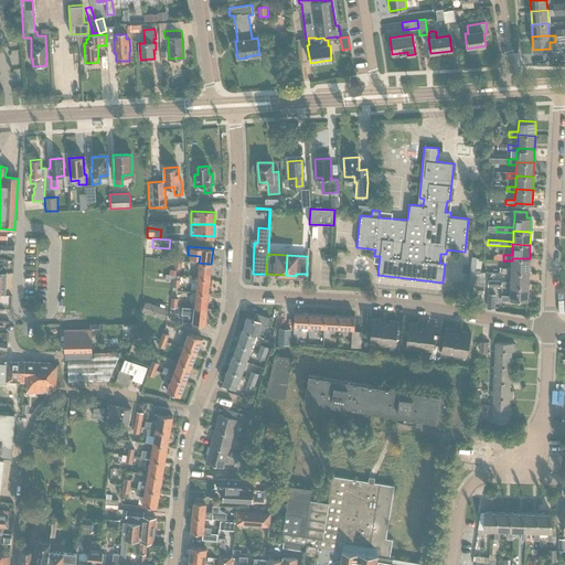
[(502,274),(511,274),(511,272),(529,273),(530,258),(512,258),(512,260),(511,268),(502,268),(502,274)]
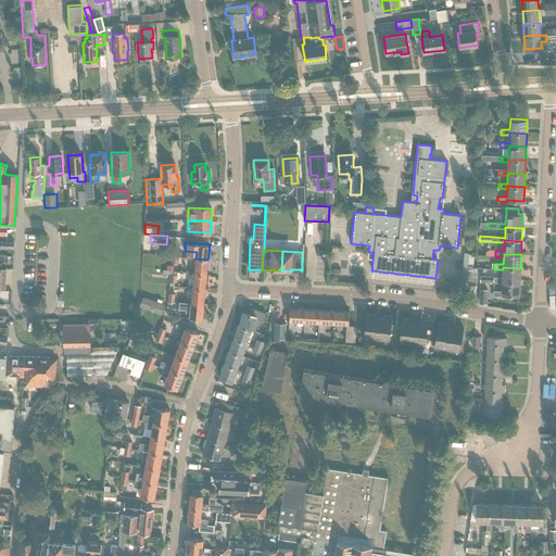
[(196,258),(194,273),(206,274),(207,260),(196,258)]
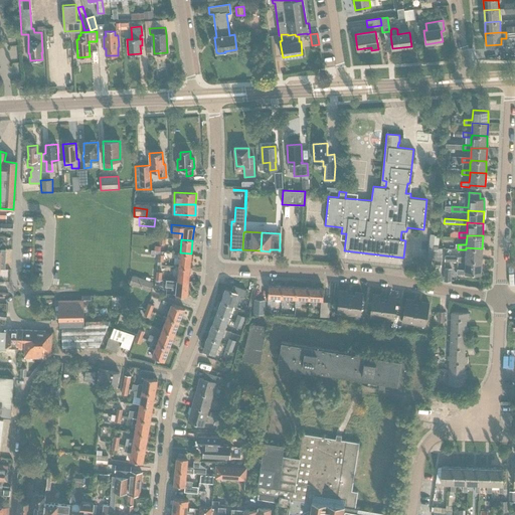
[(466,247),(466,249),(466,258),(445,255),(445,261),(457,262),(466,263),(466,260),(481,261),(482,248),(466,247)]
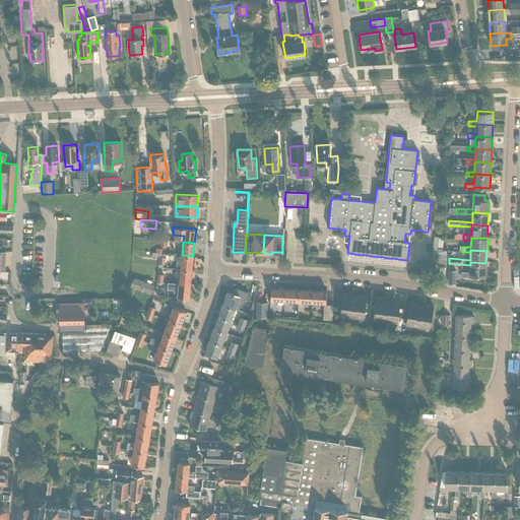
[(182,255),(180,269),(192,270),(193,256),(182,255)]
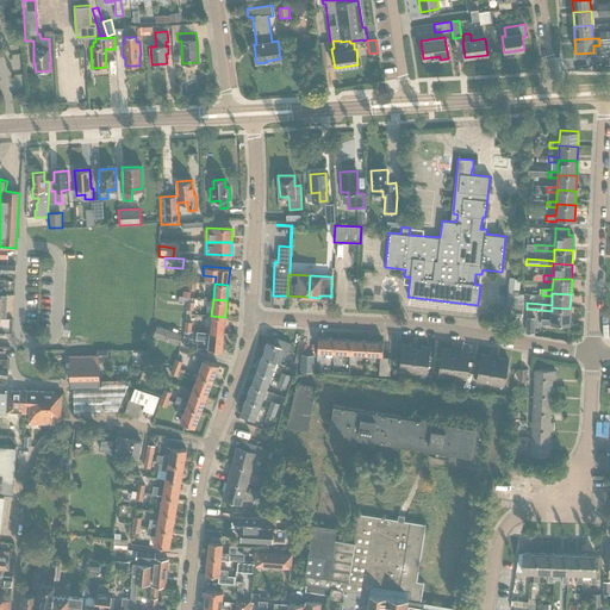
[(541,319),(541,324),(551,324),(551,323),(570,324),(570,309),(552,307),(552,311),(551,319),(541,319)]
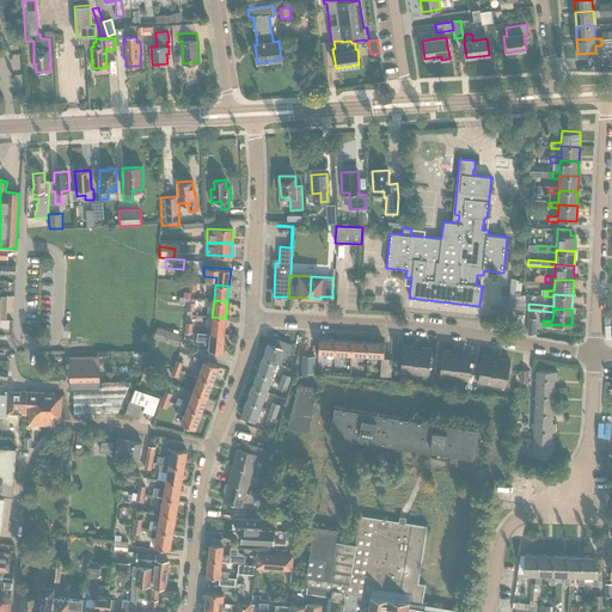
[(212,317),(210,334),(224,335),(226,318),(212,317)]
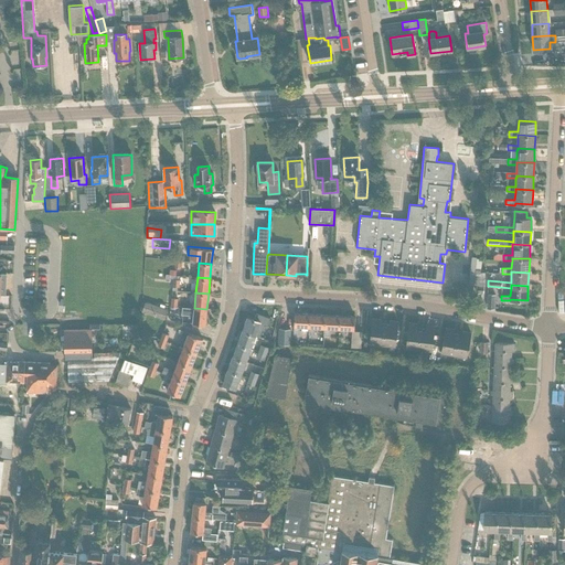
[(488,295),(487,308),(496,309),(496,295),(488,295)]
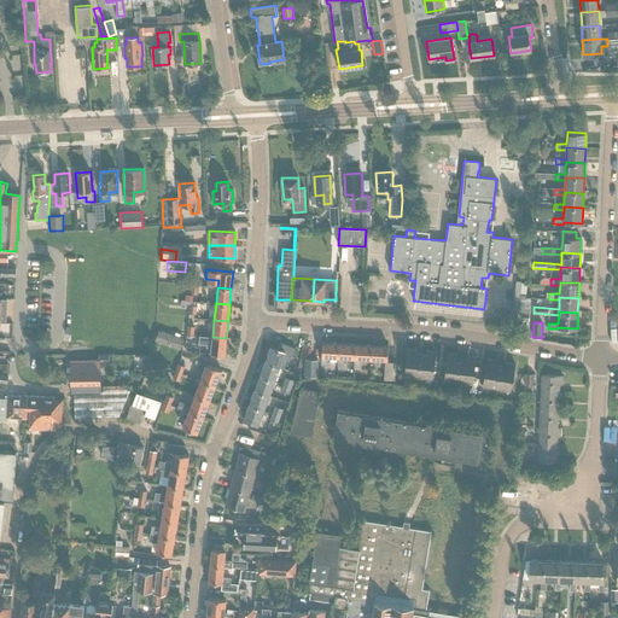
[(164,344),(179,349),(182,338),(161,331),(156,340),(164,344)]
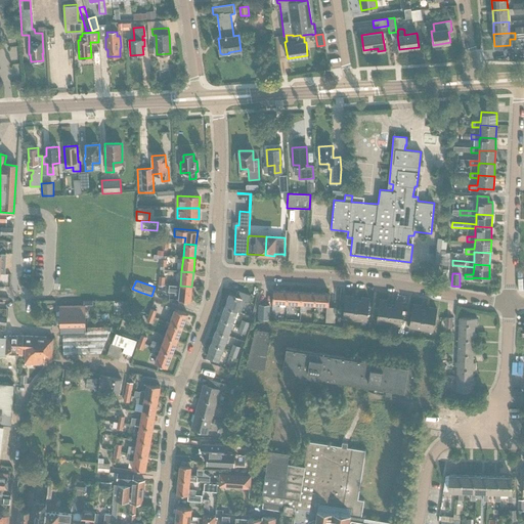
[(190,301),(191,287),(180,286),(179,299),(190,301)]
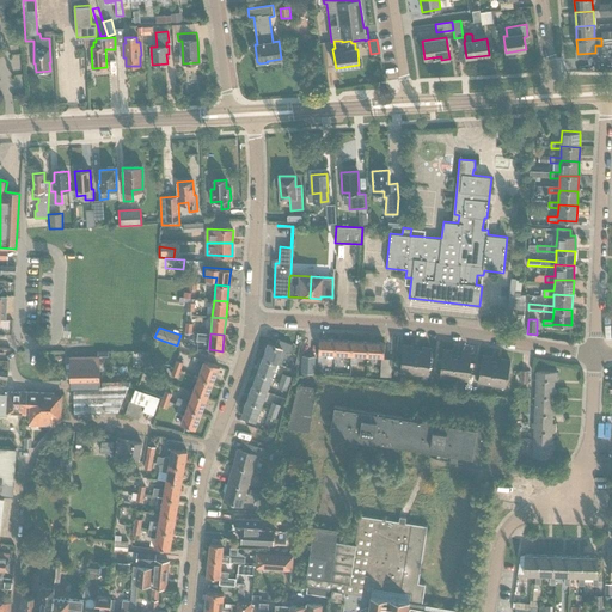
[(318,361),(324,361),(324,354),(335,354),(336,340),(319,340),(318,361)]
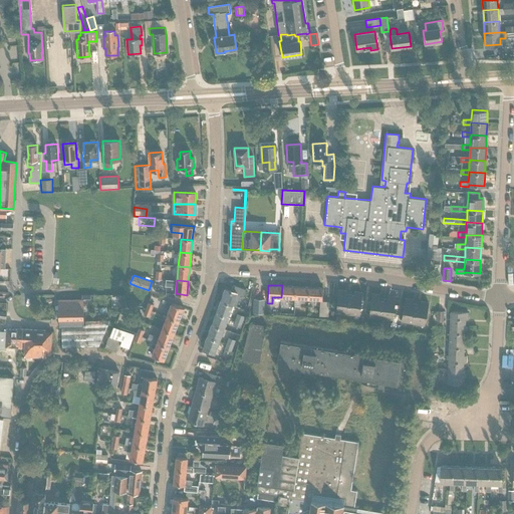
[(285,304),(286,297),(295,298),(295,286),(282,285),(281,297),(281,304),(285,304)]
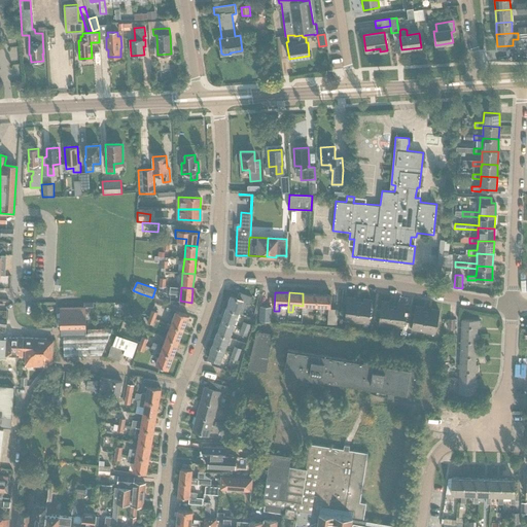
[(302,321),(306,321),(307,313),(307,306),(316,306),(317,294),(303,293),(303,306),(302,312),(302,321)]
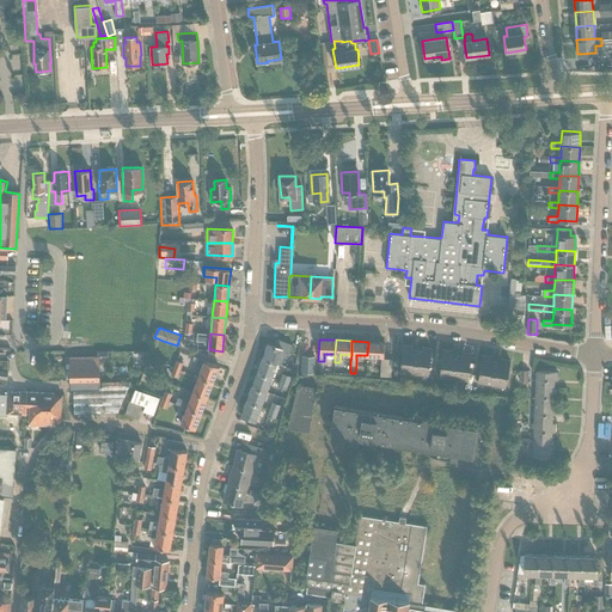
[(367,363),(373,363),(373,356),(384,356),(385,343),(368,342),(367,355),(367,363)]
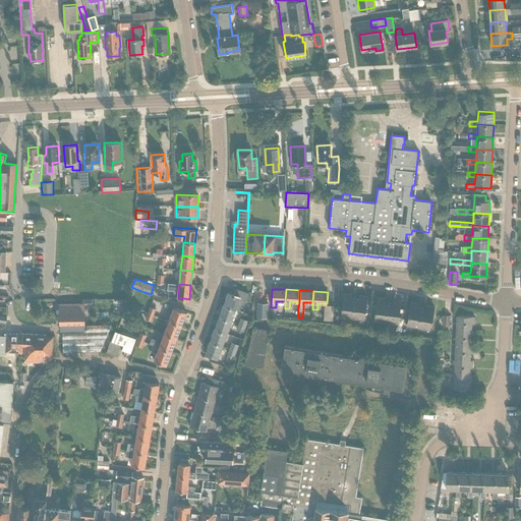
[(228,292),(224,304),(236,309),(240,296),(228,292)]
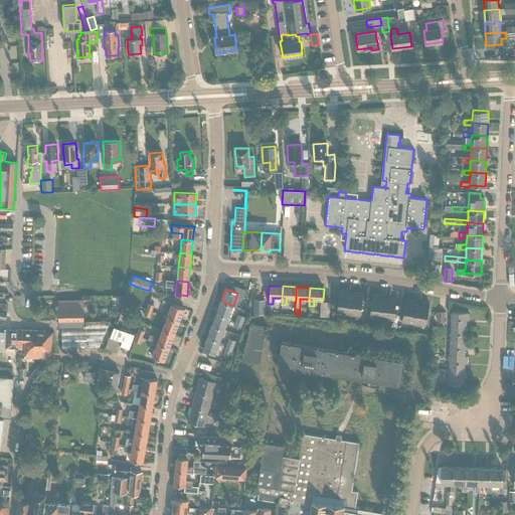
[(346,296),(347,291),(339,291),(336,313),(348,315),(350,297),(346,296)]
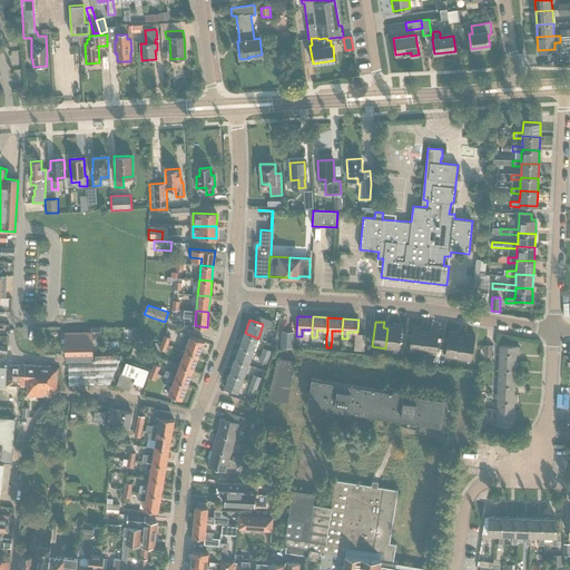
[(401,324),(392,323),(392,328),(387,328),(385,349),(397,350),(401,324)]
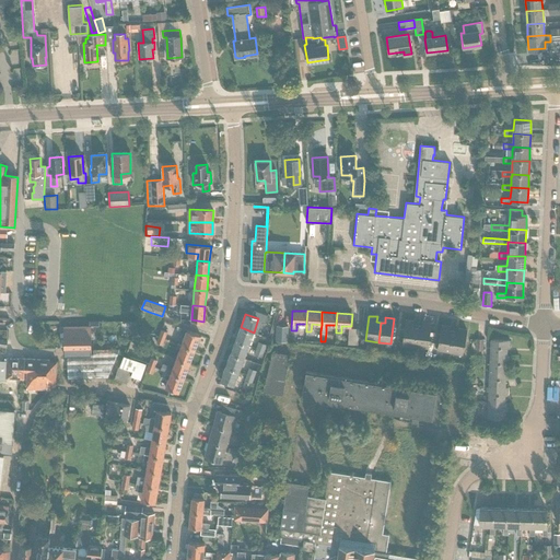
[(412,326),(413,321),(405,321),(401,346),(415,347),(417,327),(412,326)]
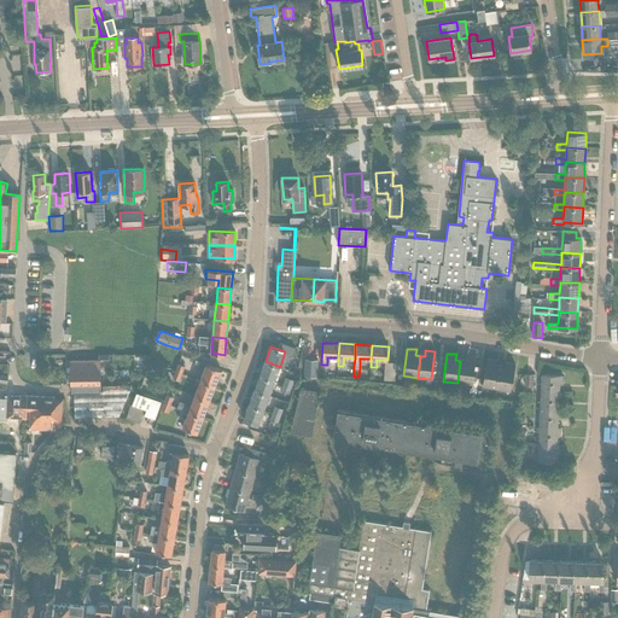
[(476,356),(465,355),(465,361),(460,361),(458,383),(472,385),(476,356)]
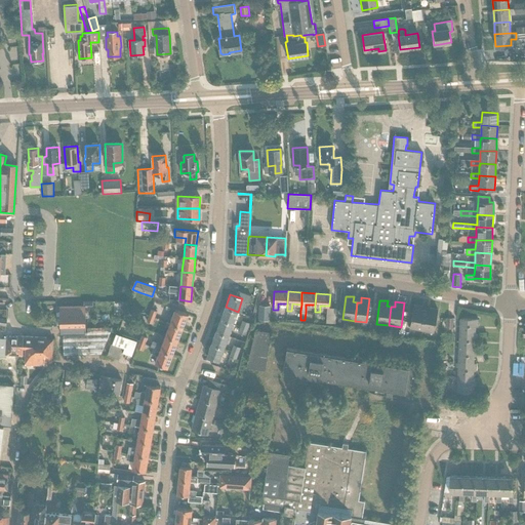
[(421,311),(422,307),(414,305),(410,328),(421,330),(425,312),(421,311)]
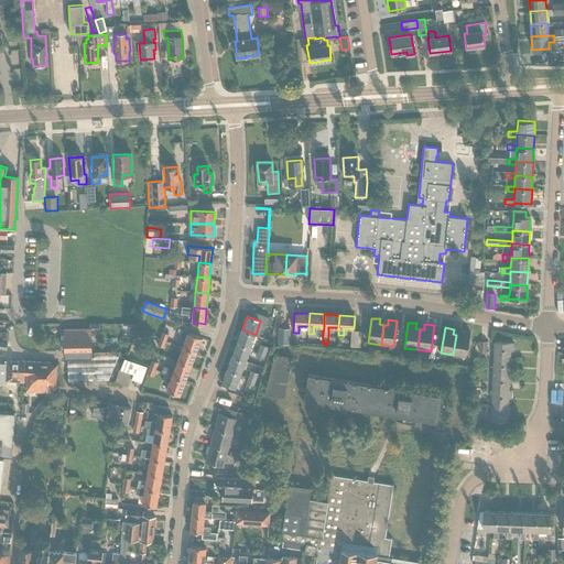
[(65,359),(67,359),(91,359),(91,353),(91,329),(64,329),(65,359)]
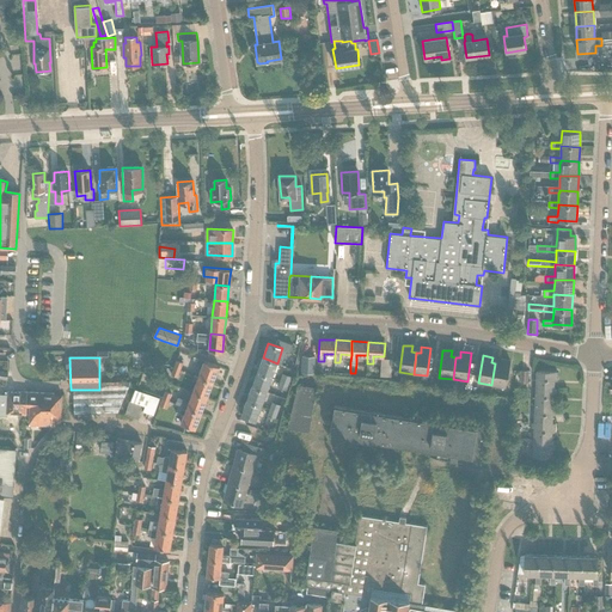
[(271,377),(277,363),(263,357),(257,372),(271,377)]
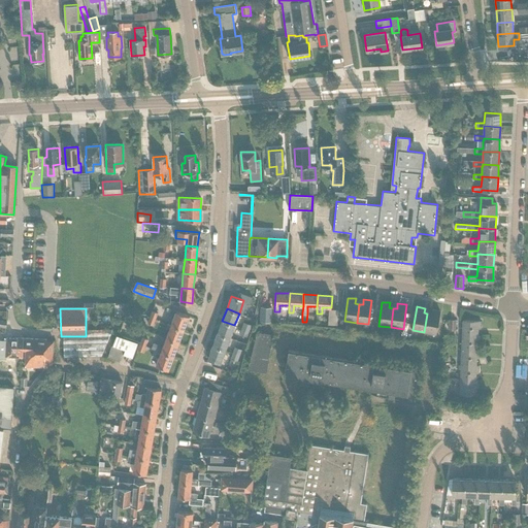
[(329,315),(328,325),(329,325),(337,325),(338,316),(338,309),(329,309),(329,315)]
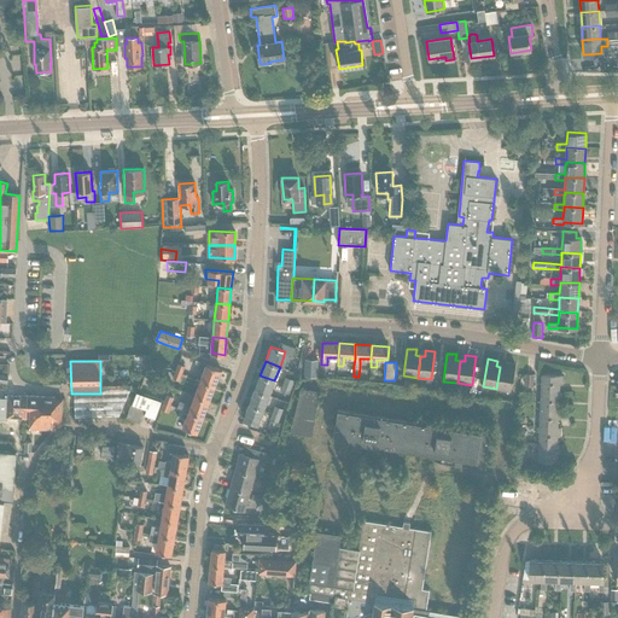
[(516,363),(506,362),(505,367),(500,367),(496,389),(511,391),(516,363)]
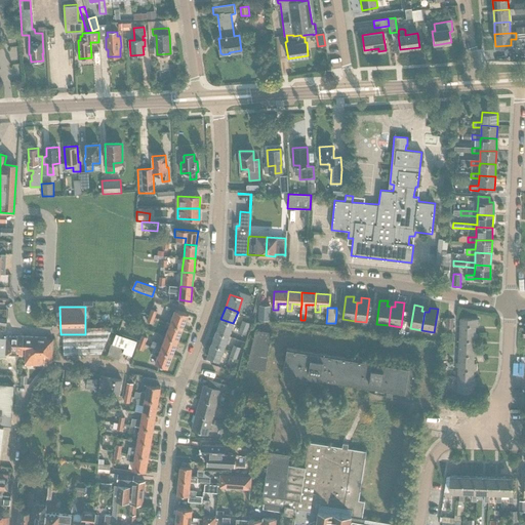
[(157,311),(152,310),(147,322),(152,323),(157,311)]
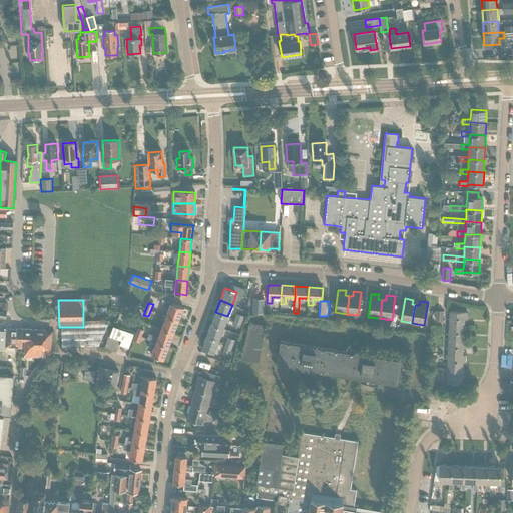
[(178,320),(183,307),(171,303),(166,315),(166,316),(178,320)]
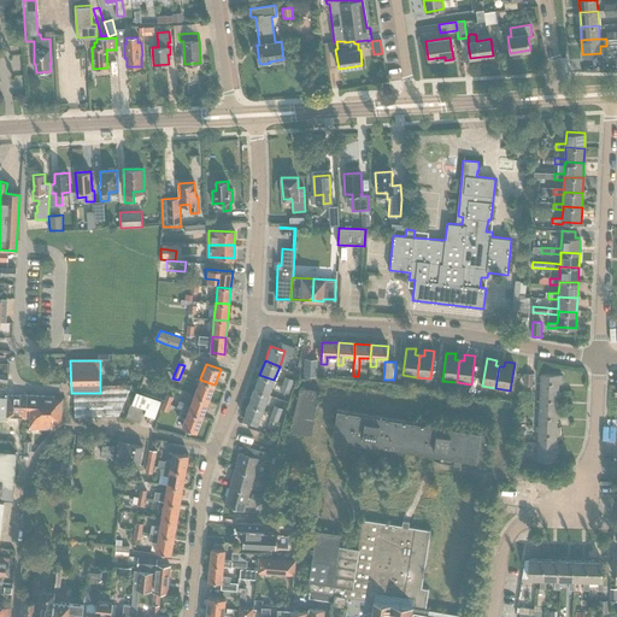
[(558,383),(562,383),(562,375),(540,374),(540,392),(557,392),(558,383)]
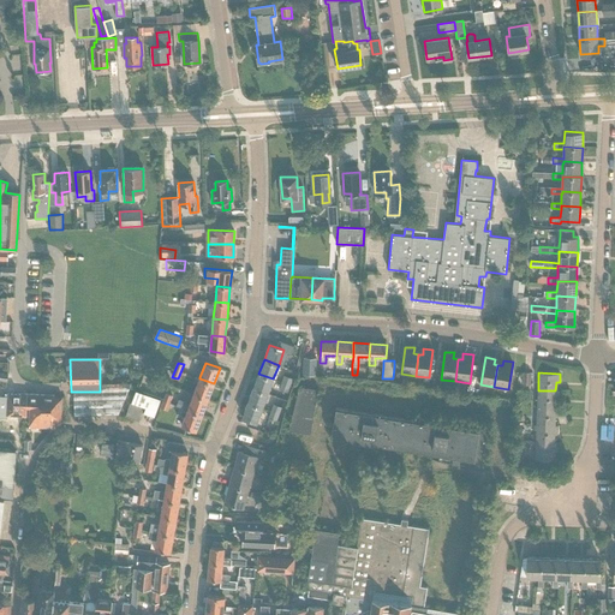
[(268,393),(273,378),(258,374),(254,388),(268,393)]
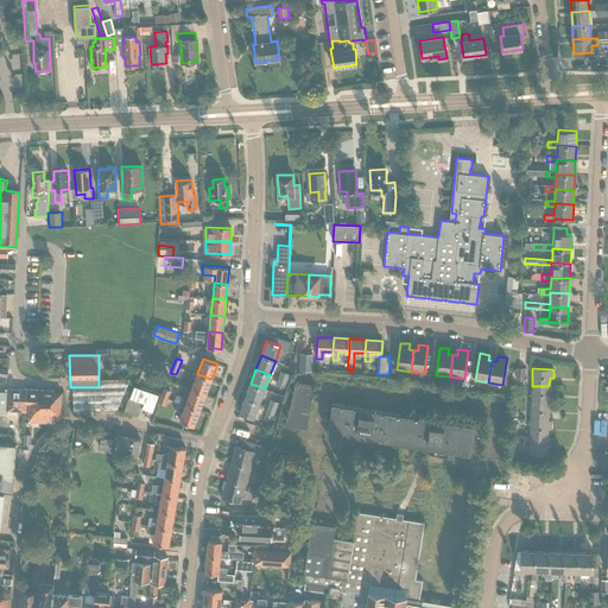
[(190,378),(195,379),(191,390),(206,394),(211,379),(197,374),(197,373),(192,372),(190,378)]
